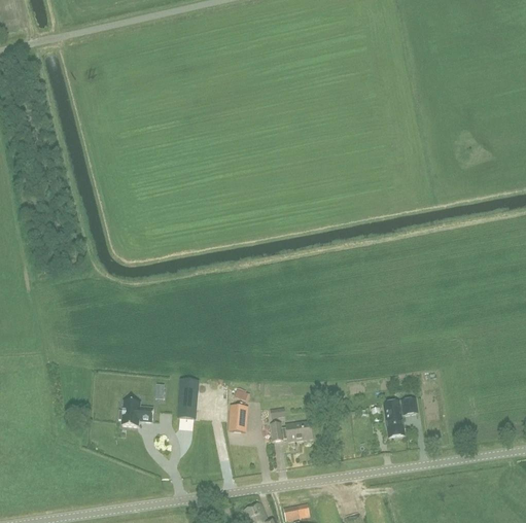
[(177,408),(196,409),(198,380),(180,379),(177,408)]
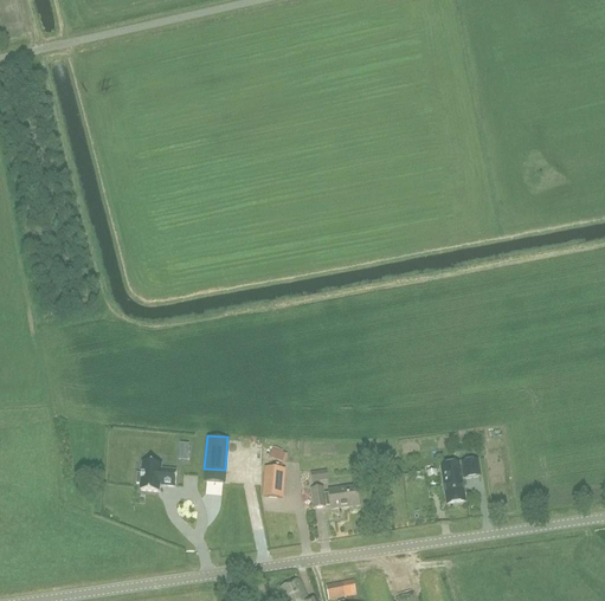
[(285,457),(285,447),(272,447),(272,457),(285,457)]
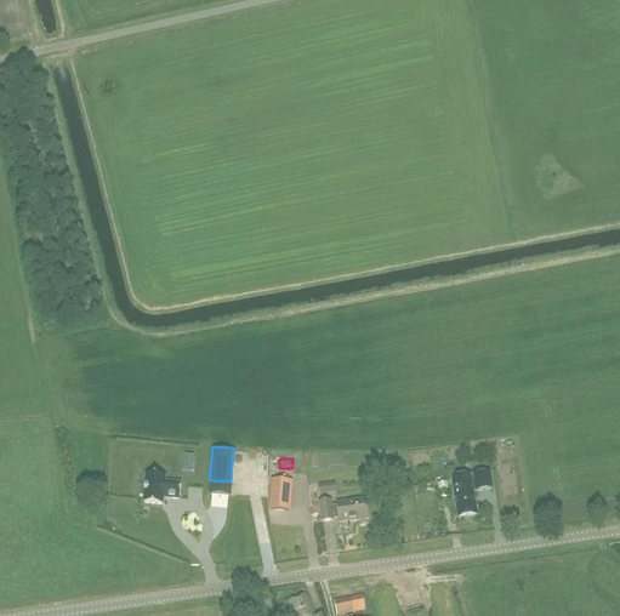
[(458,513),(476,511),(472,485),(476,485),(476,488),(489,486),(487,467),(473,468),(475,471),(467,472),(467,469),(451,472),(458,513)]
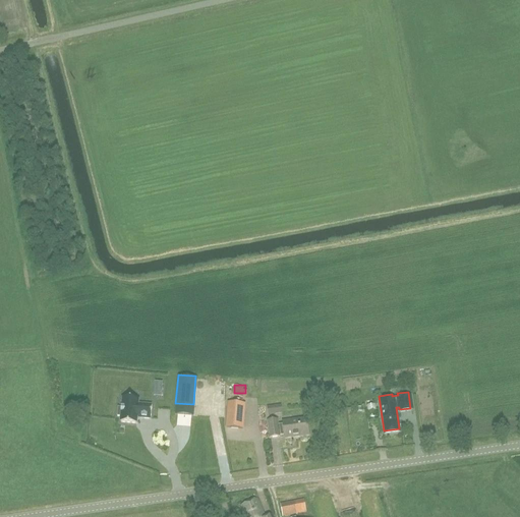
[(117,404),(116,412),(121,412),(120,418),(134,419),(135,411),(139,412),(139,413),(149,414),(150,402),(136,401),(136,397),(122,395),(121,405),(117,404)]
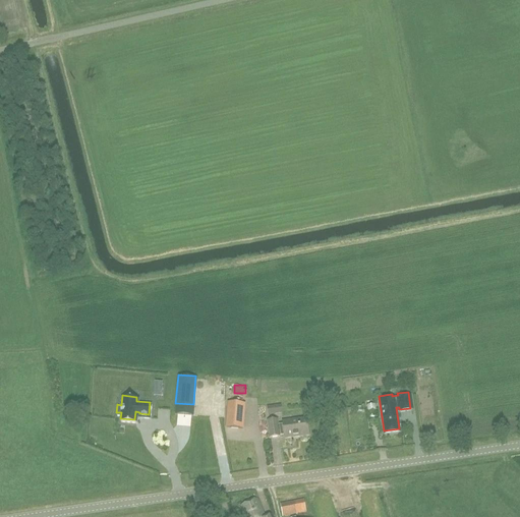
[(243,400),(227,399),(225,423),(242,425),(243,400)]
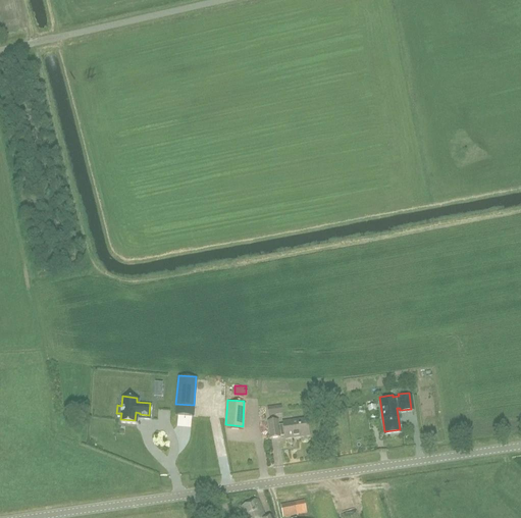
[(376,412),(375,407),(374,402),(367,403),(369,413),(376,412)]
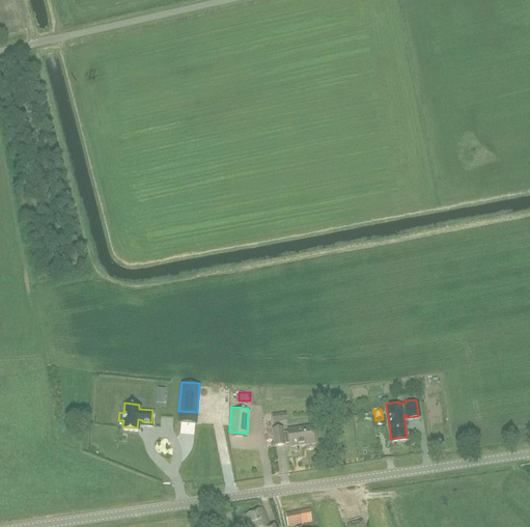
[(286,418),(285,410),(271,411),(272,420),(286,418)]
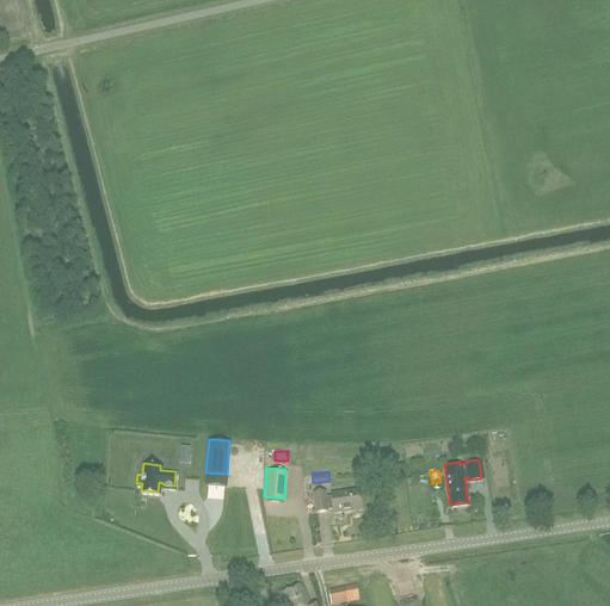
[(333,509),(361,506),(358,487),(331,490),(331,495),(325,496),(324,488),(313,489),(315,508),(326,507),(326,506),(332,505),(333,509)]
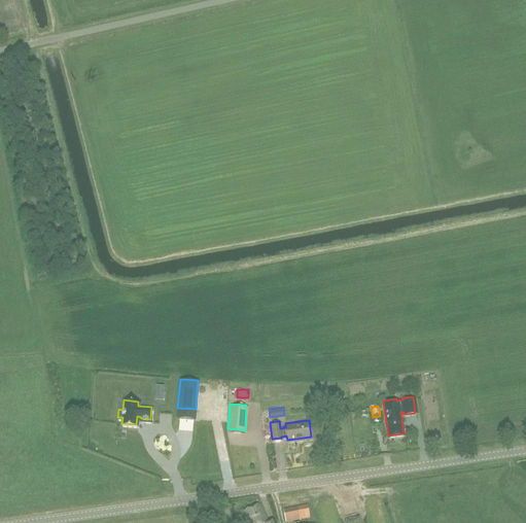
[(267,520),(259,500),(243,508),(248,522),(276,522),(274,517),(267,520)]
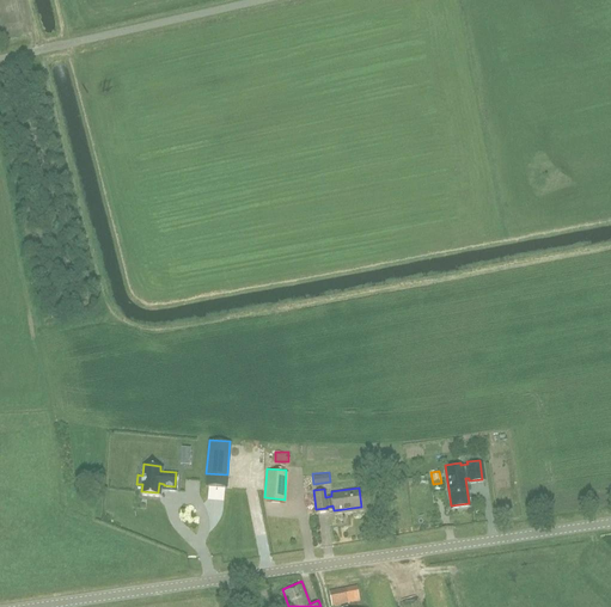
[(331,602),(359,596),(355,582),(328,588),(331,602)]
